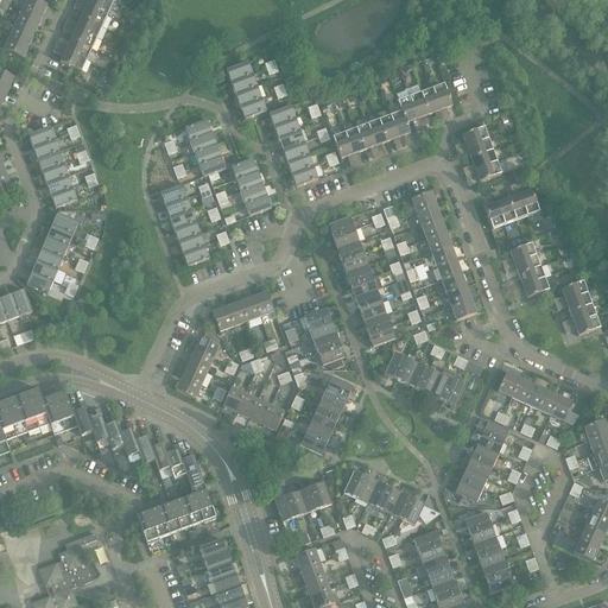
[(31,0),(27,0),(23,12),(42,20),(48,7),(31,0)]
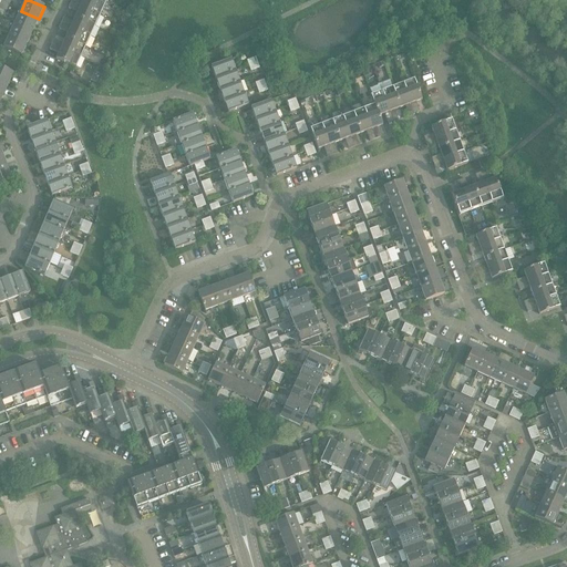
[(72,0),(71,3),(101,17),(105,7),(90,0),(83,0),(83,3),(76,0),(72,0)]
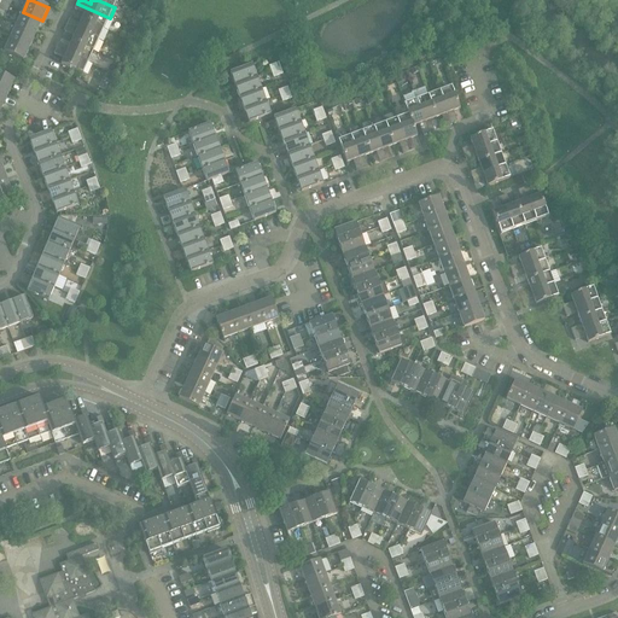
[(85,15),(82,19),(104,30),(110,18),(77,4),(75,10),(85,15)]
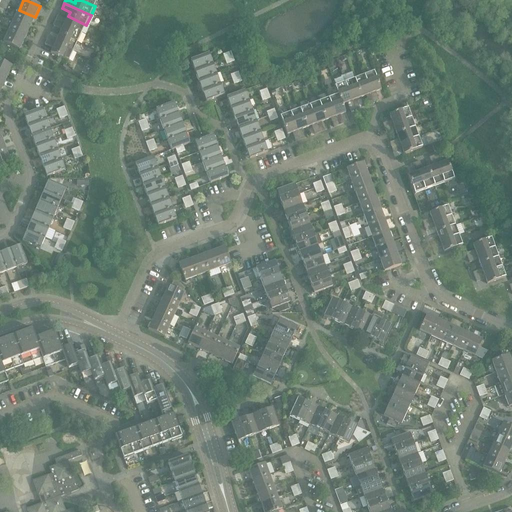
[(30,28),(35,17),(19,10),(14,21),(30,28)]
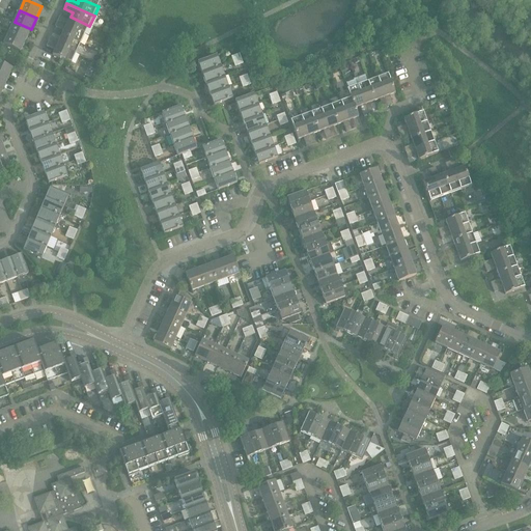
[(58,22),(85,35),(89,26),(71,17),(68,22),(60,18),(58,22)]
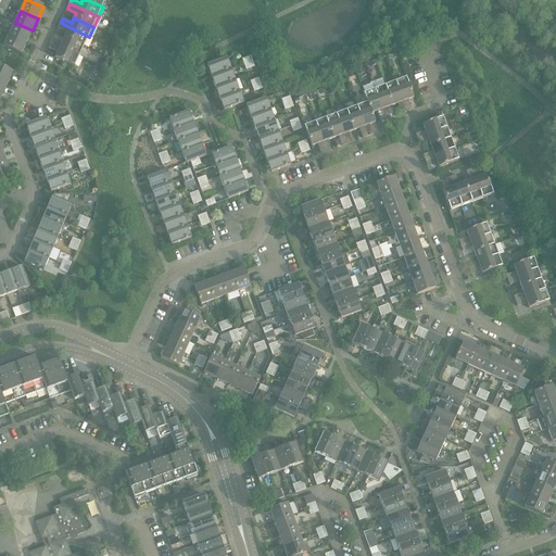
[(33,30),(15,23),(9,35),(27,42),(33,30)]
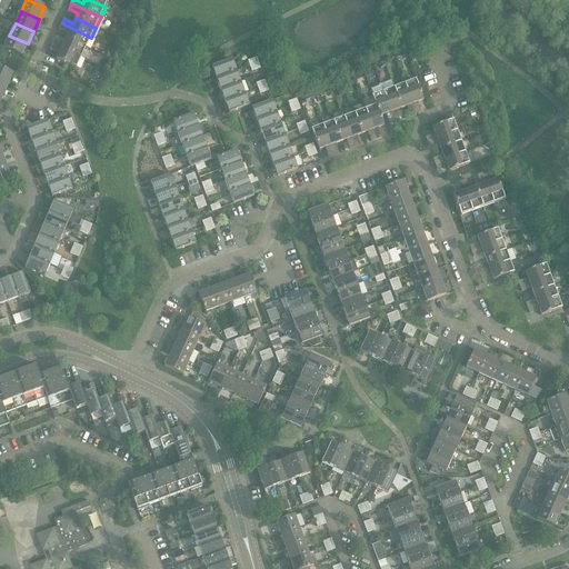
[(87,48),(91,38),(62,23),(59,29),(69,33),(67,39),(87,48)]
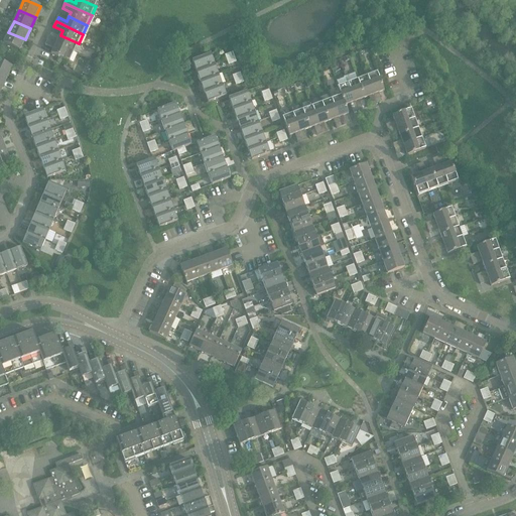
[(19,51),(25,39),(8,32),(3,43),(19,51)]
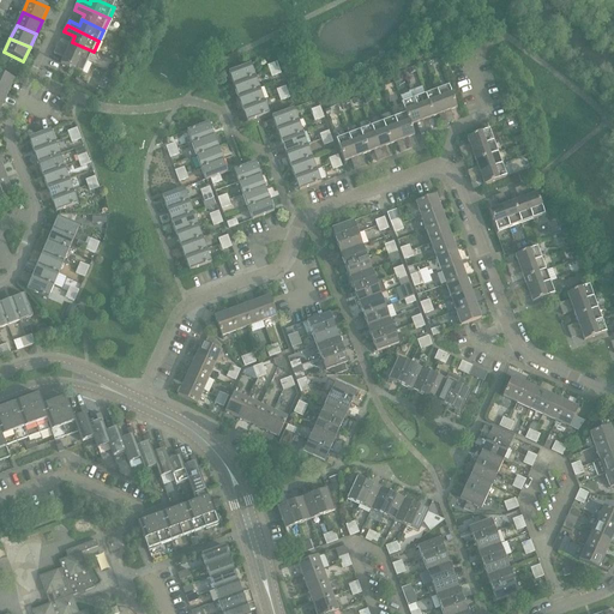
[(59,43),(56,48),(88,62),(94,52),(72,42),(70,48),(59,43)]
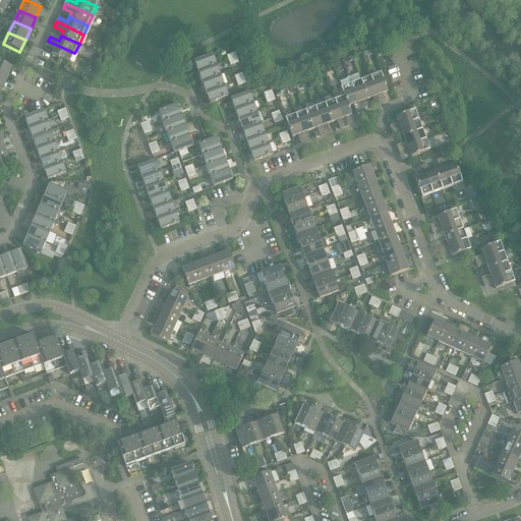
[(70,63),(74,53),(48,41),(46,46),(54,50),(52,55),(70,63)]
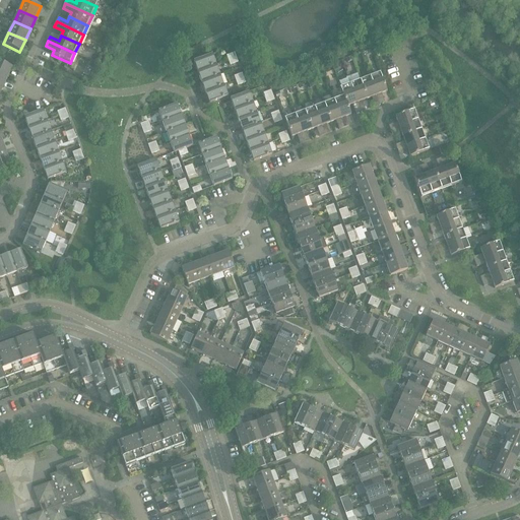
[(194,62),(198,73),(216,66),(212,55),(194,62)]
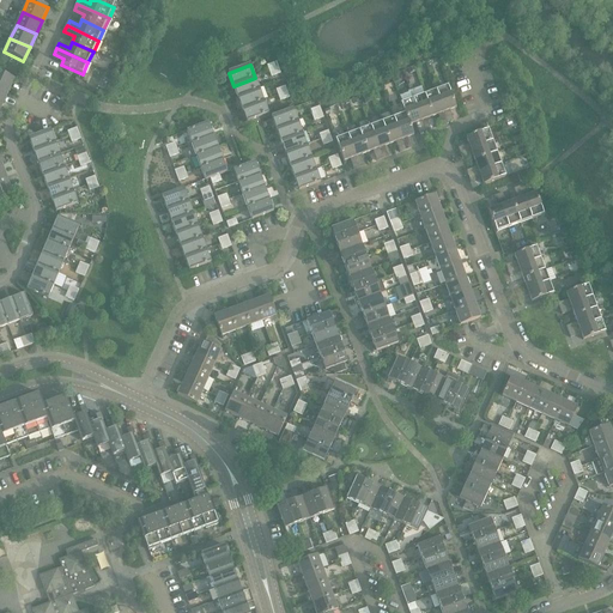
[(0,73),(0,89),(8,93),(14,80),(0,73)]
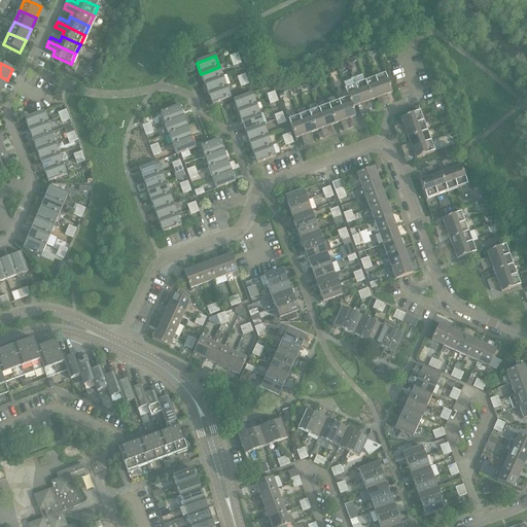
[(201,74),(204,84),(223,77),(219,67),(201,74)]
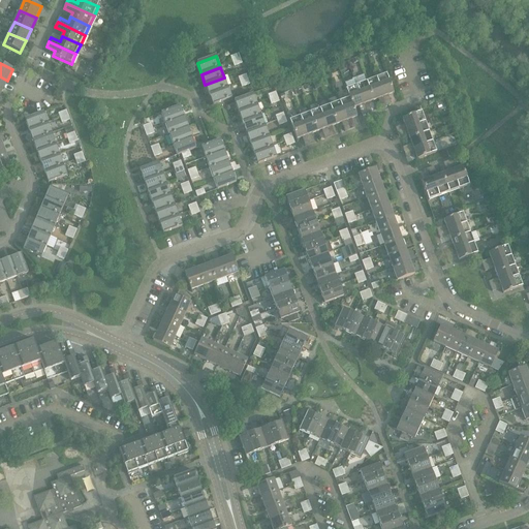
[(386,106),(392,105),(389,96),(394,94),(386,74),(376,79),(386,106)]
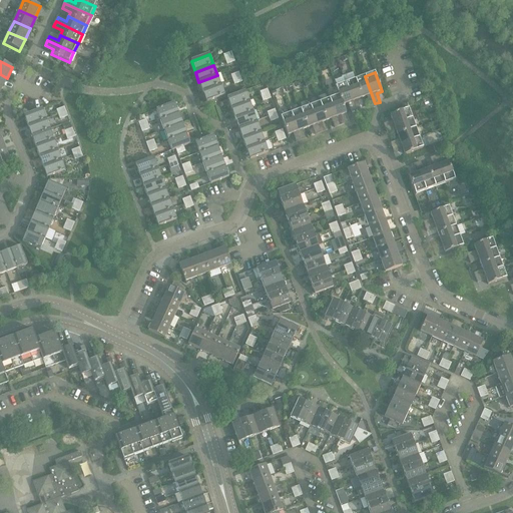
[(198,82),(202,92),(220,85),(217,75),(198,82)]
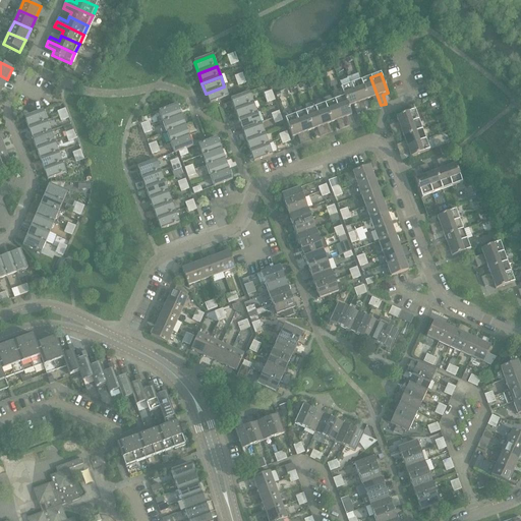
[(381,105),(370,77),(361,81),(368,100),(372,98),(375,107),(381,105)]
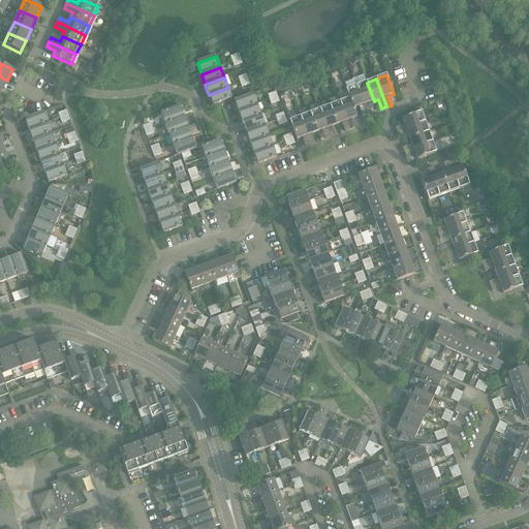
[(369,103),(374,101),(367,83),(356,86),(367,114),(372,113),(369,103)]
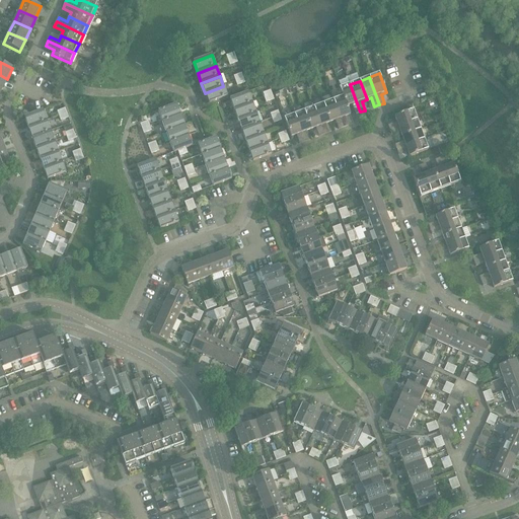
[(360,112),(350,84),(340,88),(344,96),(347,106),(348,106),(352,104),(355,114),(360,112)]
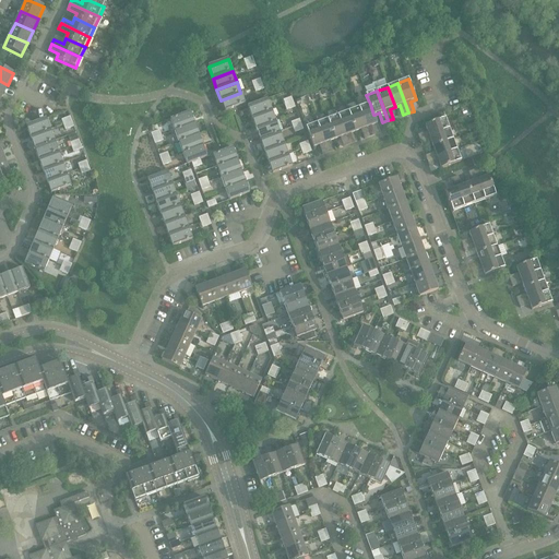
[(245,105),(240,93),(221,100),(225,111),(245,105)]
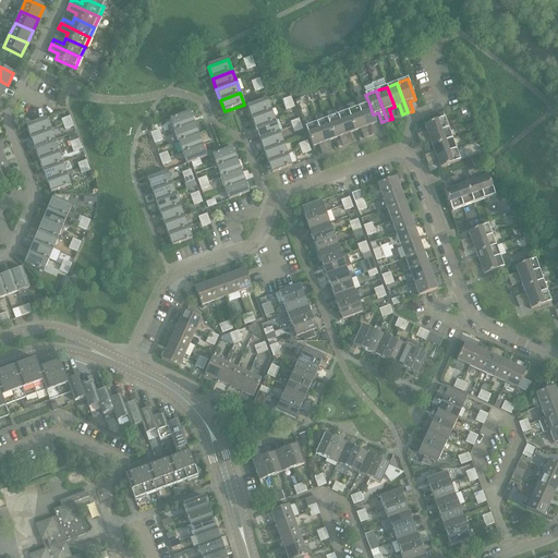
[(247,107),(252,119),(271,111),(267,99),(247,107)]
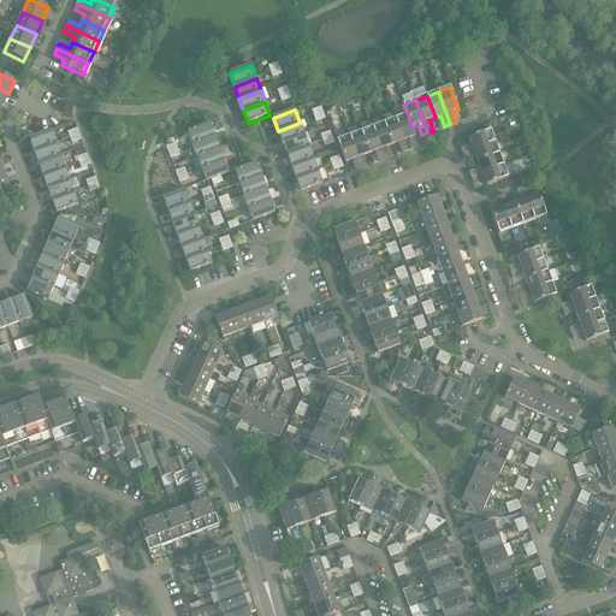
[(416,137),(413,126),(412,126),(408,114),(396,119),(408,152),(413,149),(409,140),(416,137)]
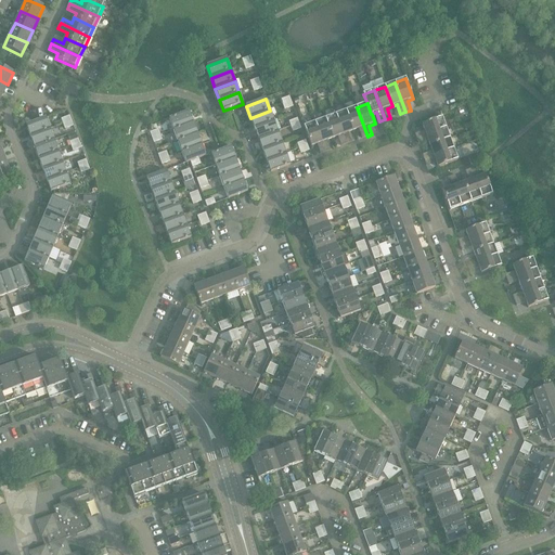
[(368,137),(357,107),(346,112),(353,131),(359,129),(362,139),(368,137)]
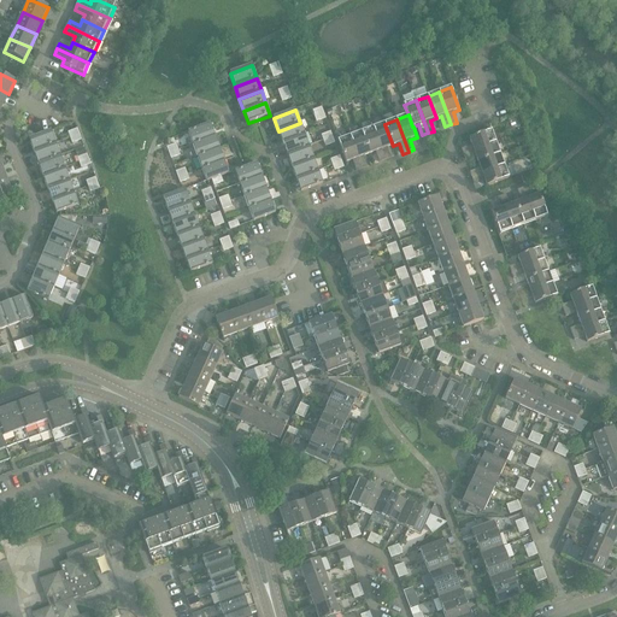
[(300,123),(278,131),(283,144),(305,135),(300,123)]
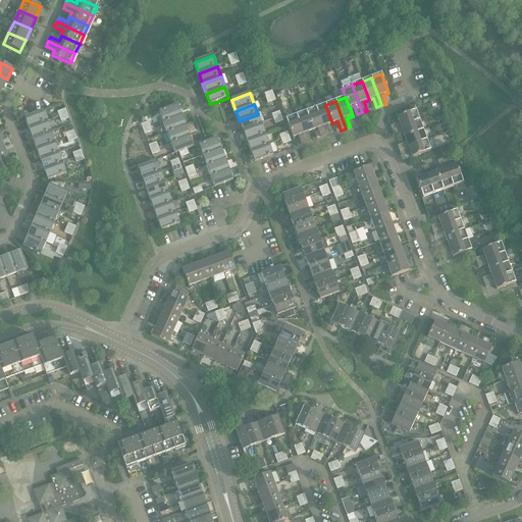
[(181,116),(177,105),(159,112),(163,123),(181,116)]
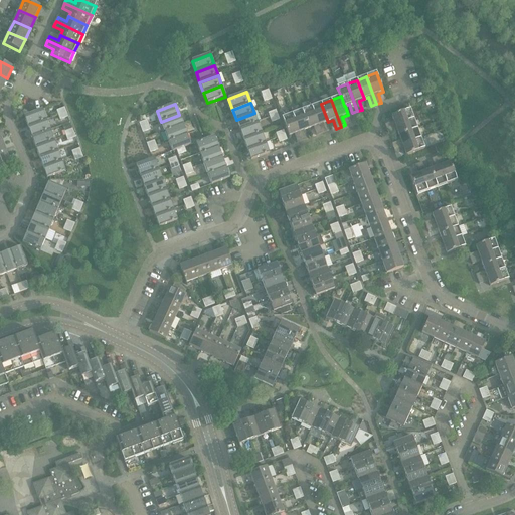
[(324,124),(328,122),(321,104),(312,107),(322,134),(327,132),(324,124)]
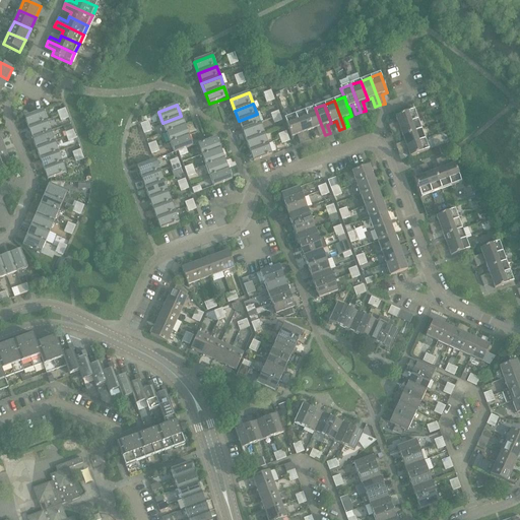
[(325,135),(315,108),(305,112),(312,130),(317,129),(320,137),(325,135)]
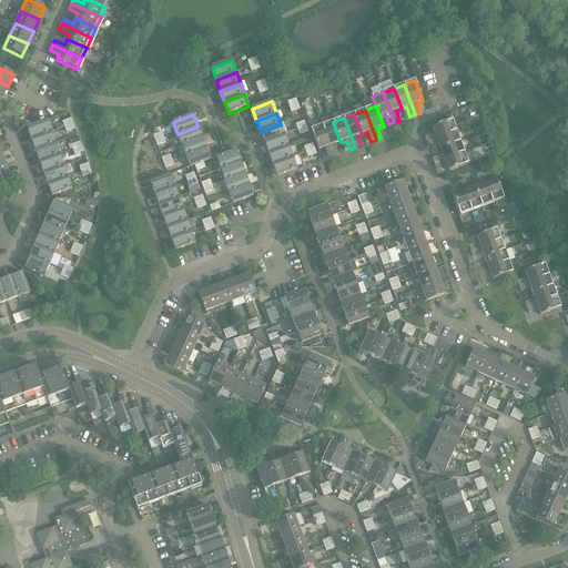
[(27,129),(31,140),(52,132),(48,121),(27,129)]
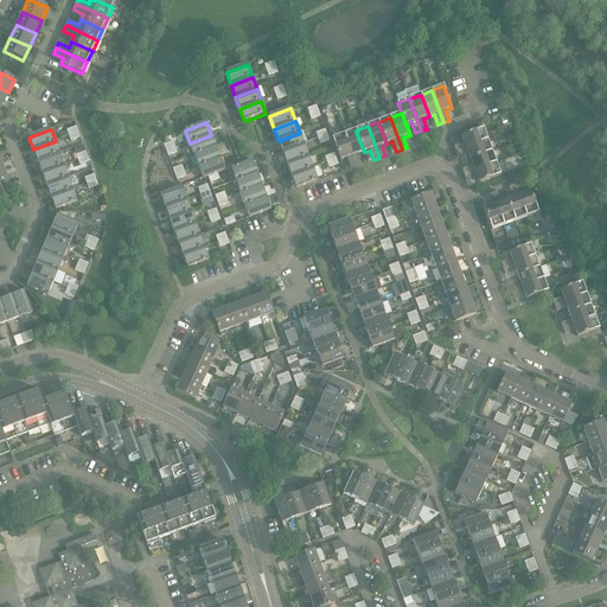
[(454,147),(455,153),(487,141),(484,129),(461,138),(464,144),(454,147)]
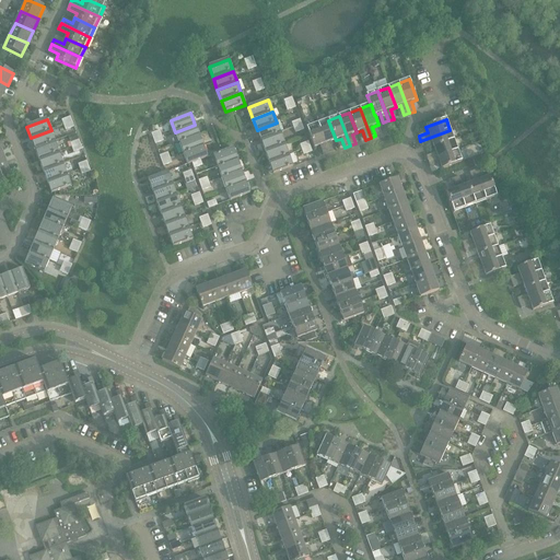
[(331,142),(336,140),(328,120),(318,124),(329,153),(335,152),(331,142)]
